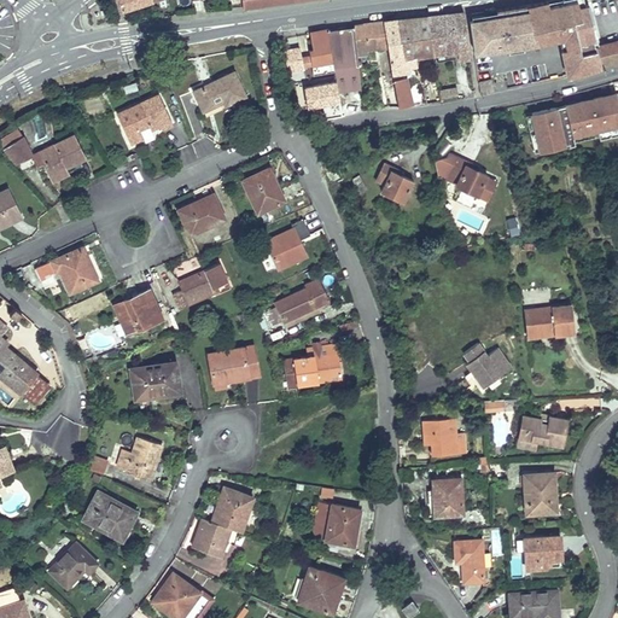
[(118,0),(122,10),(151,0),(118,0)]
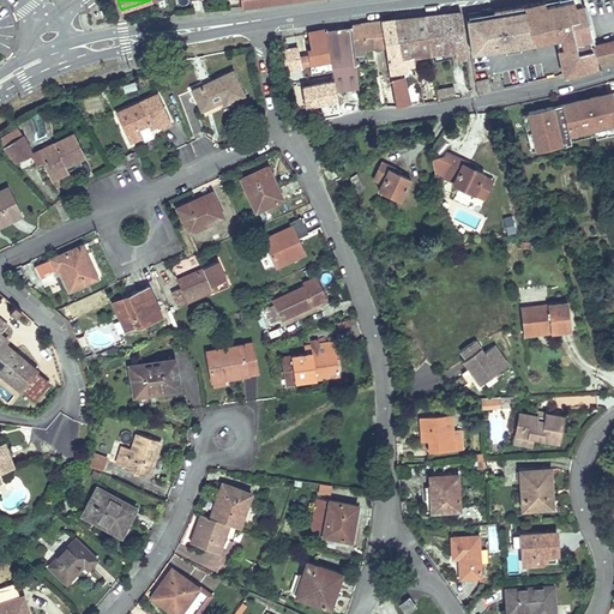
[(546,7),(525,11),(531,29),(547,25),(551,40),(559,38),(558,36),(575,32),(584,67),(596,65),(596,64),(591,46),(595,44),(593,37),(596,36),(589,2),(585,4),(583,0),(563,0),(564,2),(546,7)]
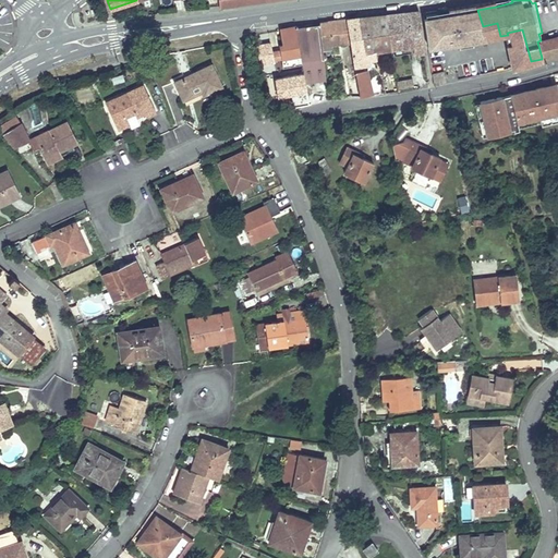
[(495,1),(475,4),(477,9),(477,10),(496,7),(495,1)]
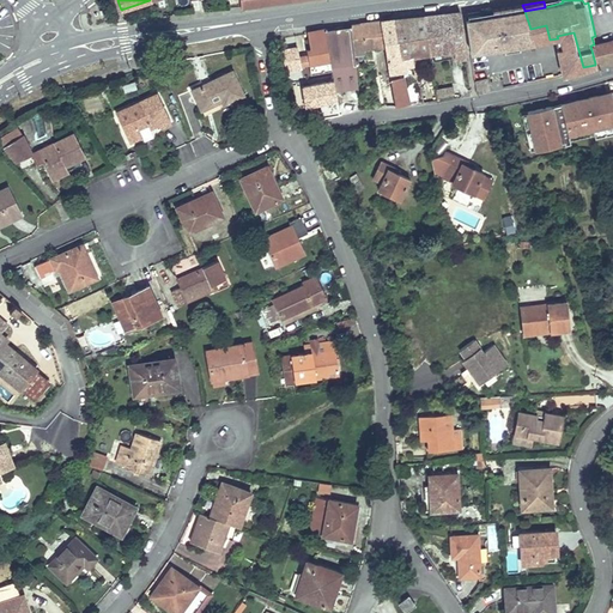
[(525,10),(466,19),(471,50),(497,47),(497,49),(535,43),(525,11),(525,10)]
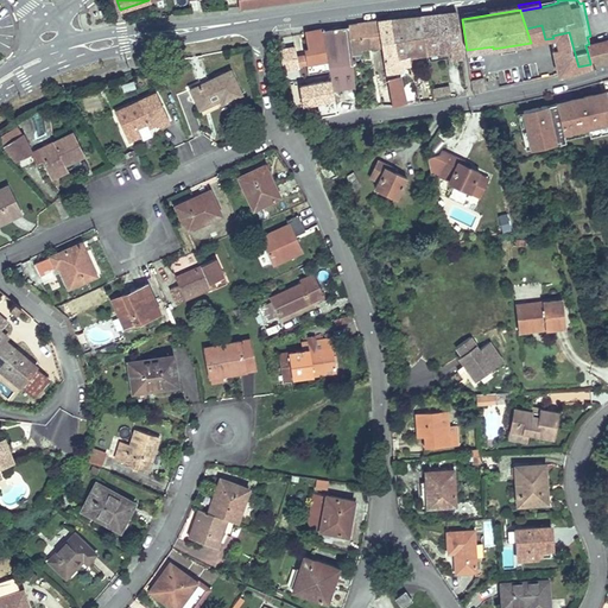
[(456,13),(420,16),(426,52),(450,50),(451,59),(462,58),(456,13)]
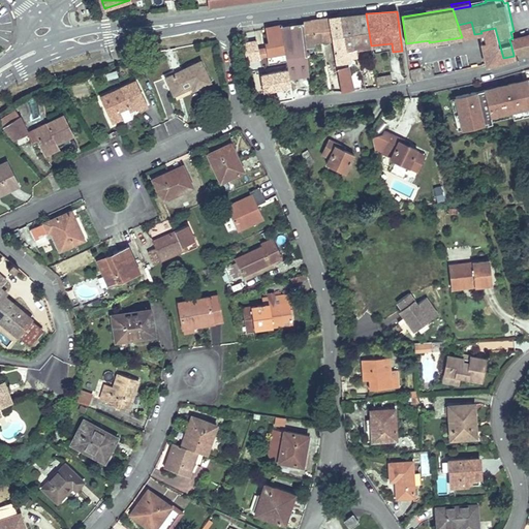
[(366,13),(340,17),(346,54),(353,52),(371,45),(366,13)]
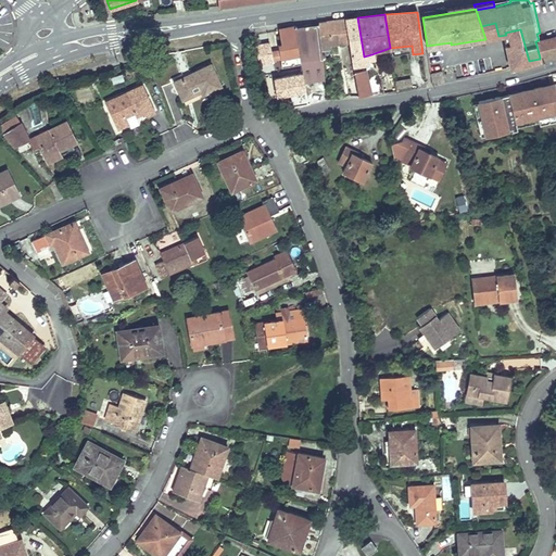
[(352,54),(358,96),(367,93),(361,64),(374,60),(371,54),(364,57),(357,17),(345,20),(350,42),(352,54)]
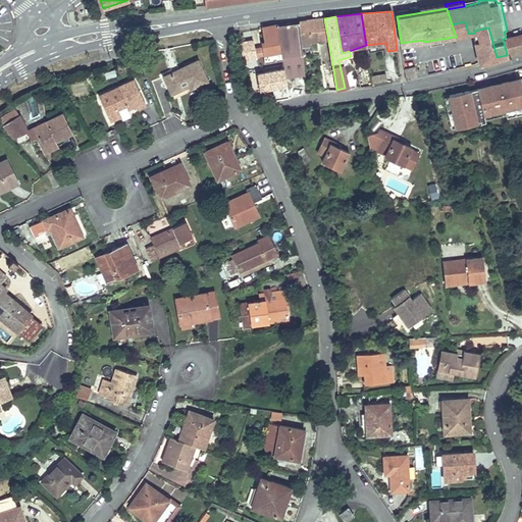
[(303,51),(311,51),(310,42),(328,40),(324,18),(299,21),(303,51)]
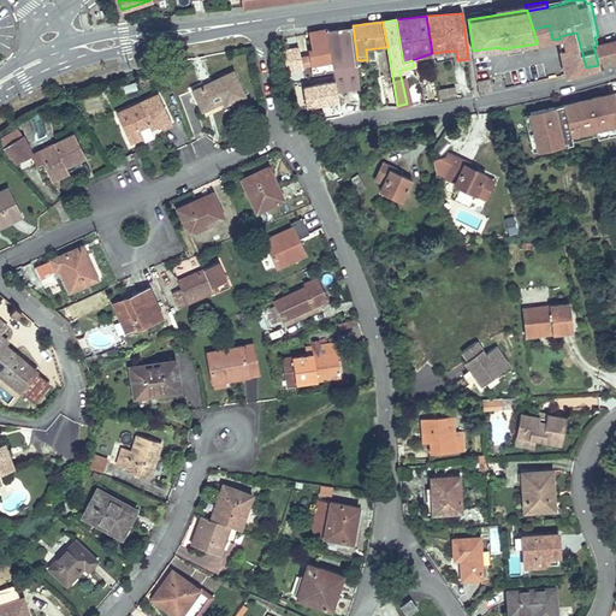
[(345,102),(361,100),(357,60),(353,25),(326,29),(333,70),(341,108),(347,107),(345,102)]
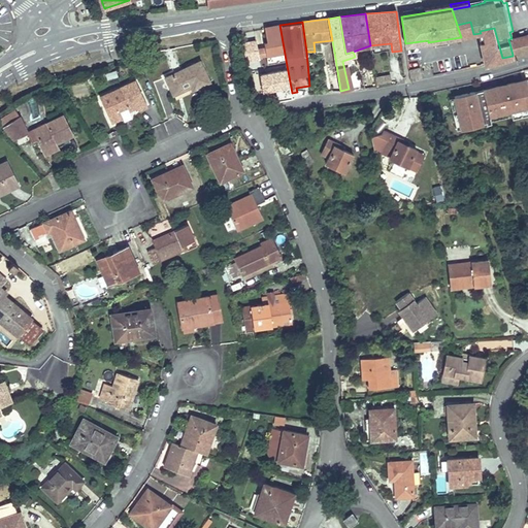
[(457,25),(461,37),(473,34),(470,22),(457,25)]
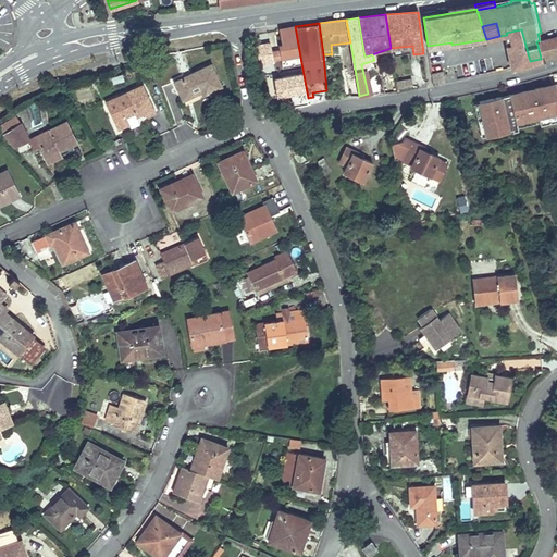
[(301,63),(295,26),(280,28),(282,44),(279,45),(282,66),(301,63)]
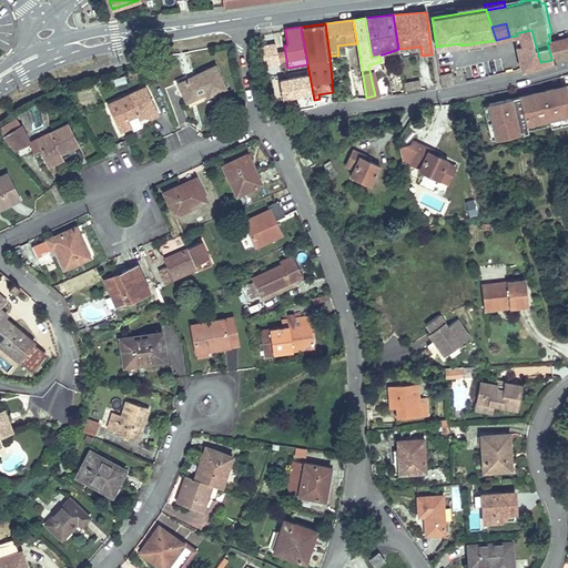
[(516,33),(517,36),(525,67),(540,62),(531,30),(516,33)]
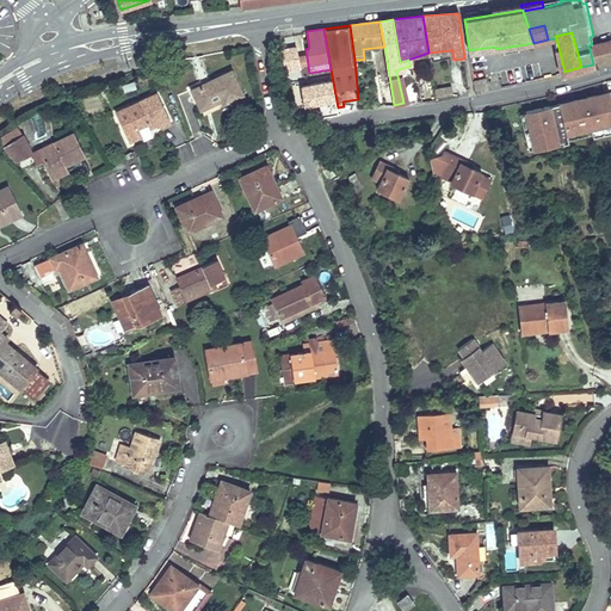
[(588,45),(593,63),(610,59),(610,39),(592,44),(588,45)]
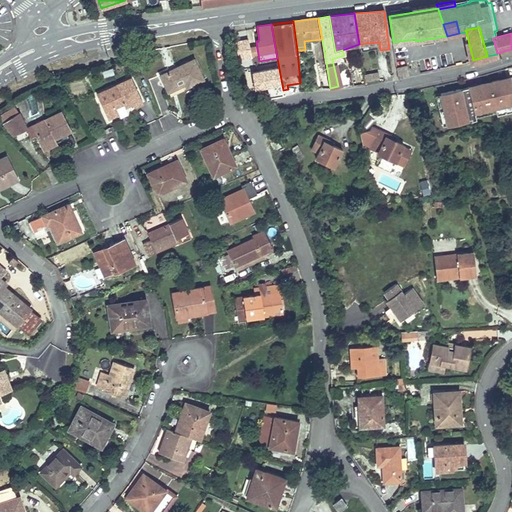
[(237,49),(250,47),(248,38),(235,41),(237,49)]
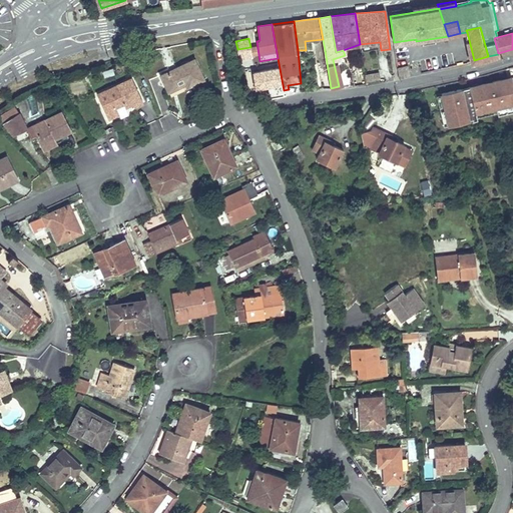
[(250,47),(237,49),(239,59),(252,57),(250,47)]
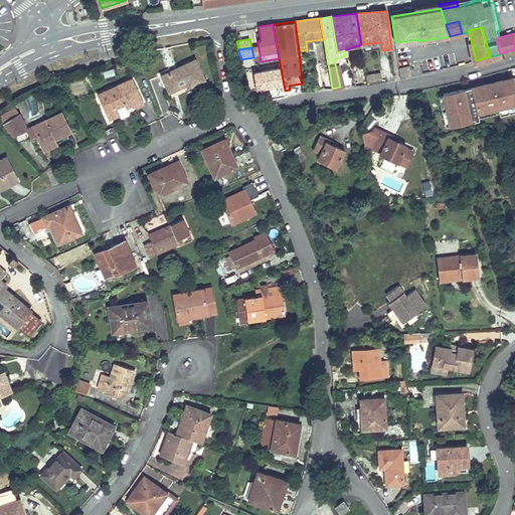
[(323,89),(332,89),(326,50),(320,51),(322,61),(319,62),(323,89)]
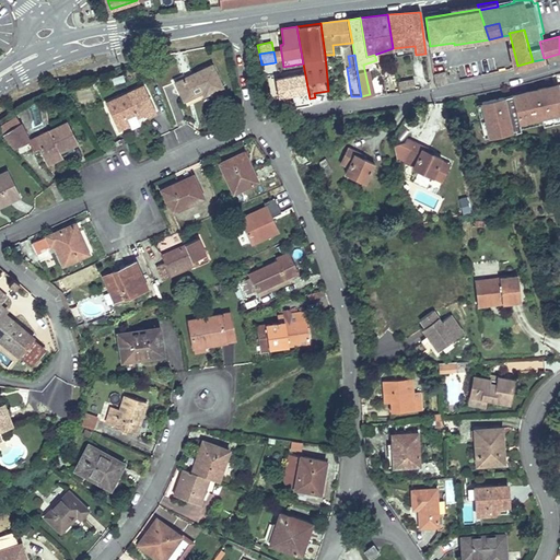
[(212,66),(176,83),(184,100),(200,93),(199,91),(202,89),(206,94),(222,86),(212,66)]
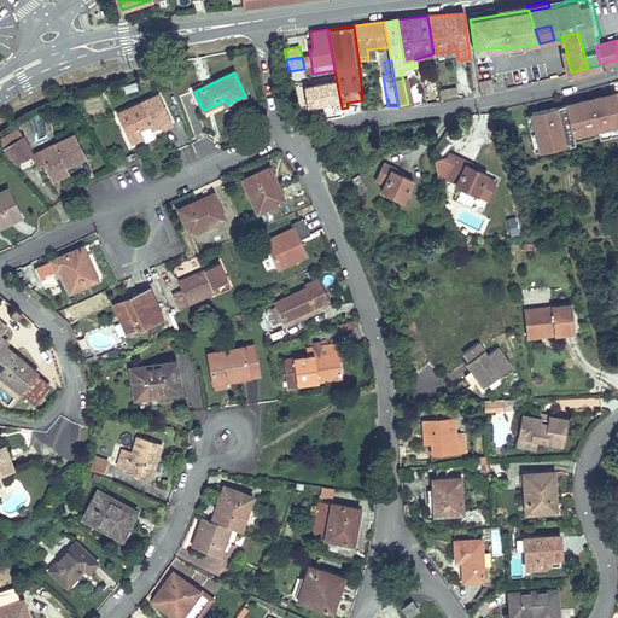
[(479,81),(482,93),(493,91),(491,79),(479,81)]
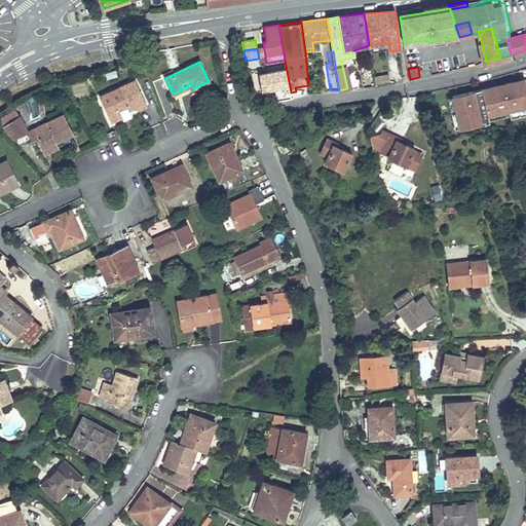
[(388,74),(375,76),(376,82),(389,80),(388,74)]
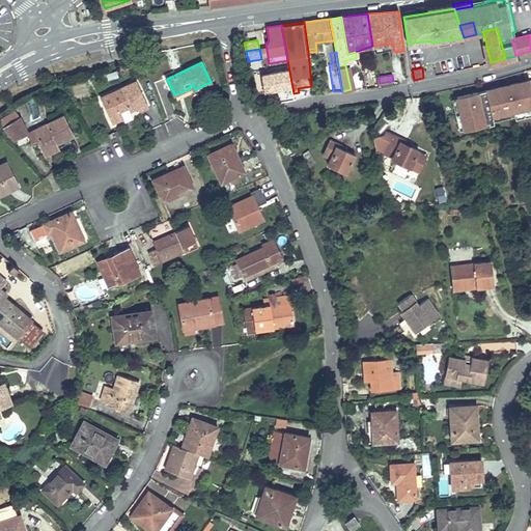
[(466,129),(466,130),(486,126),(485,123),(490,122),(490,124),(494,123),(493,121),(492,116),(513,112),(514,117),(515,120),(530,117),(530,102),(530,99),(530,98),(530,80),(458,96),(458,98),(453,99),(460,130),(466,129)]
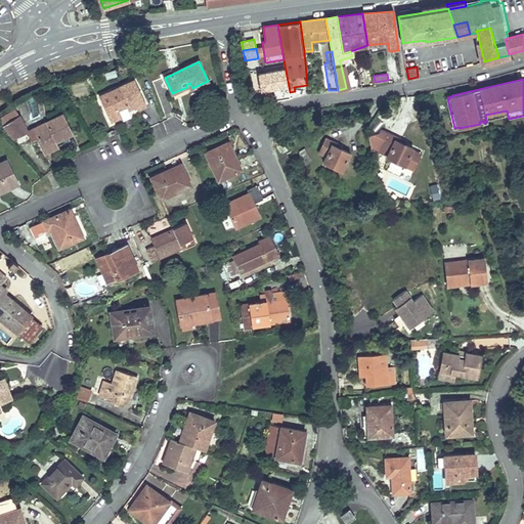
[(99,96),(111,122),(122,117),(118,108),(126,105),(129,110),(136,106),(137,111),(147,106),(136,81),(99,96)]
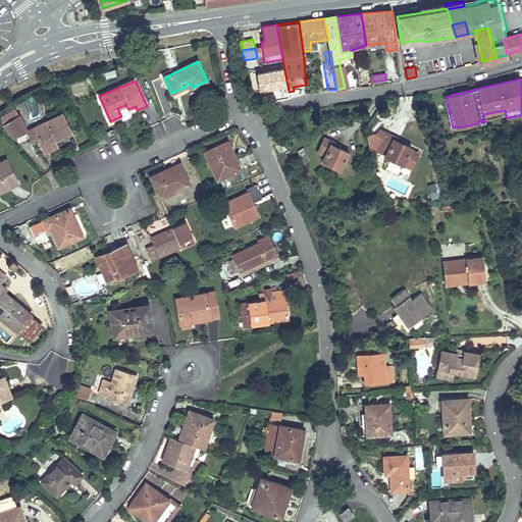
[(177,95),(186,111),(200,104),(191,88),(177,95)]
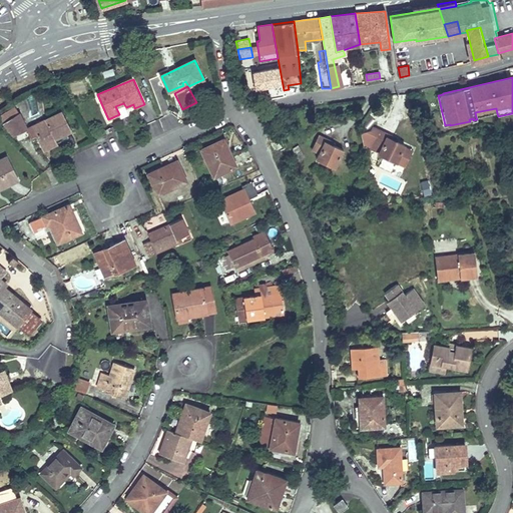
[(475,112),(476,117),(497,113),(496,108),(475,112)]
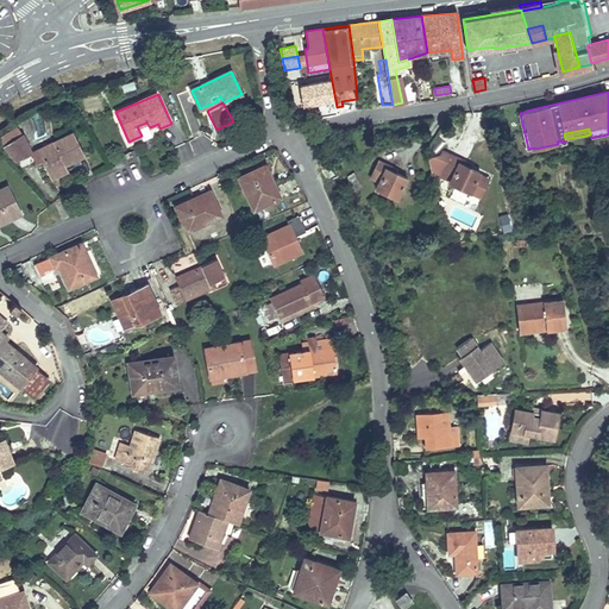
[(45,157),(42,158),(51,179),(63,173),(60,163),(63,161),(64,163),(83,154),(73,132),(41,148),(45,157)]
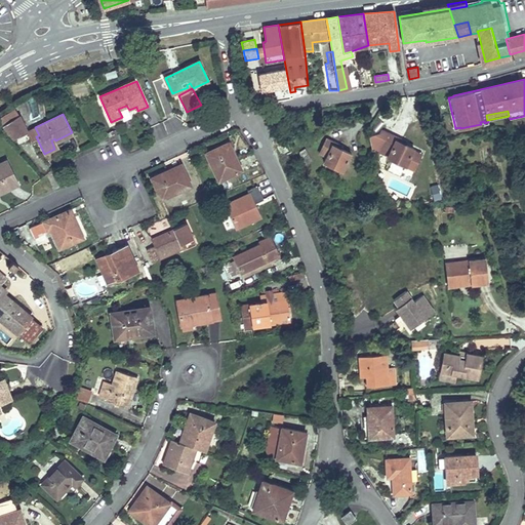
[(13,138),(27,131),(17,115),(2,125),(13,138)]
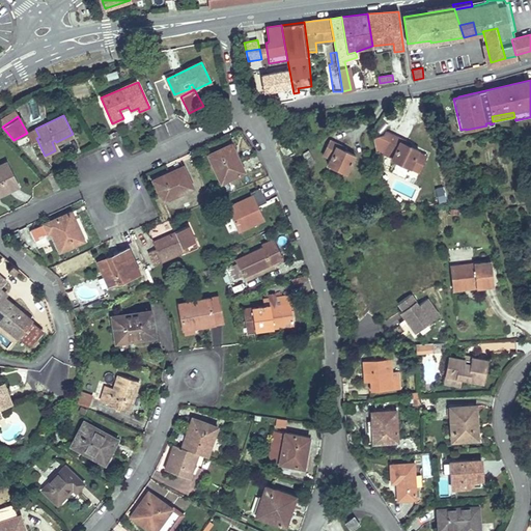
[(31,141),(36,138),(32,131),(27,133),(31,141)]
